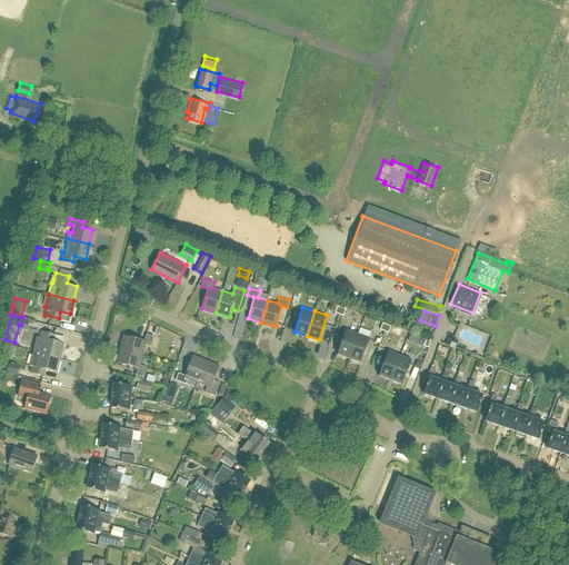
[(366,331),(368,325),(357,321),(355,327),(366,331)]
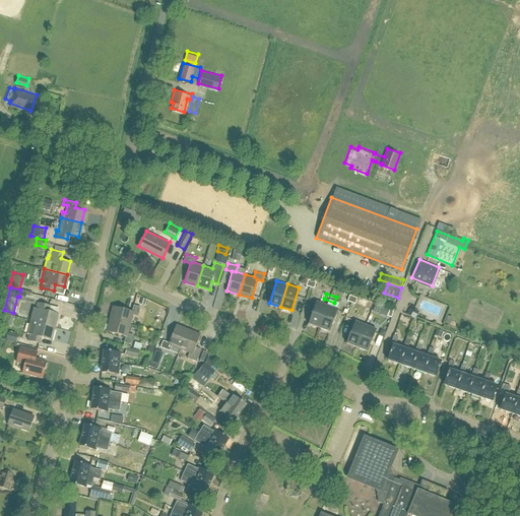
[(30,317),(55,324),(58,311),(48,309),(50,303),(38,299),(36,306),(34,305),(30,317)]
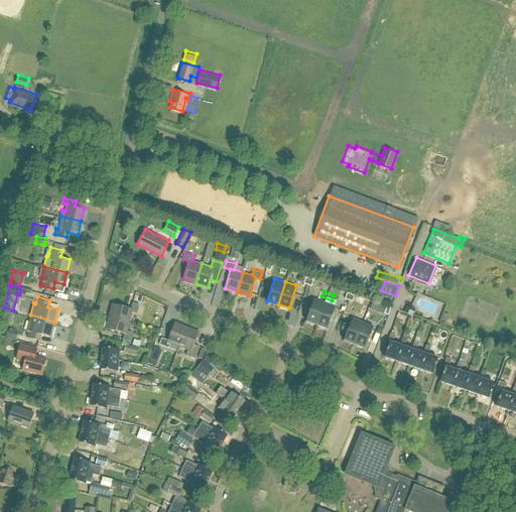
[(316,324),(325,301),(313,297),(306,320),(316,324)]
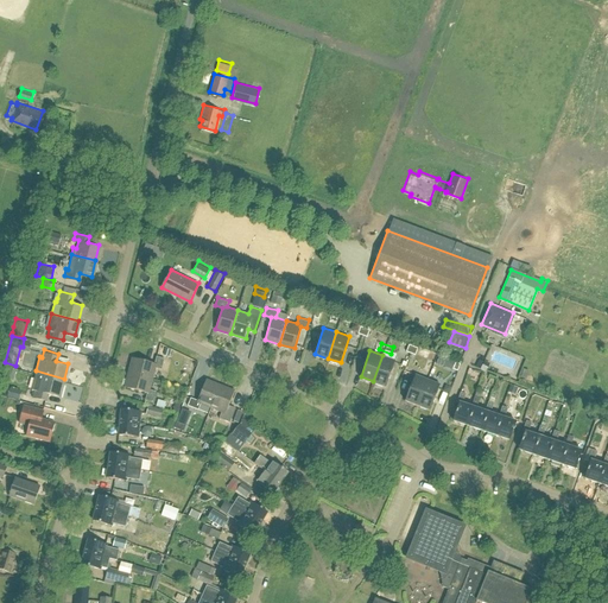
[(451,356),(439,351),(436,360),(448,365),(451,356)]
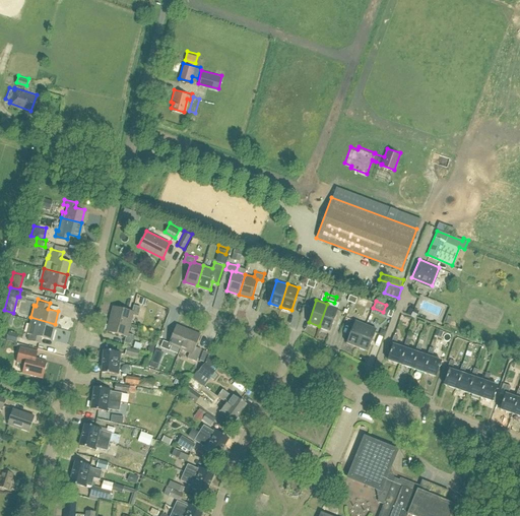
[(113,306),(110,318),(131,323),(134,314),(138,315),(140,306),(135,304),(133,311),(113,306)]
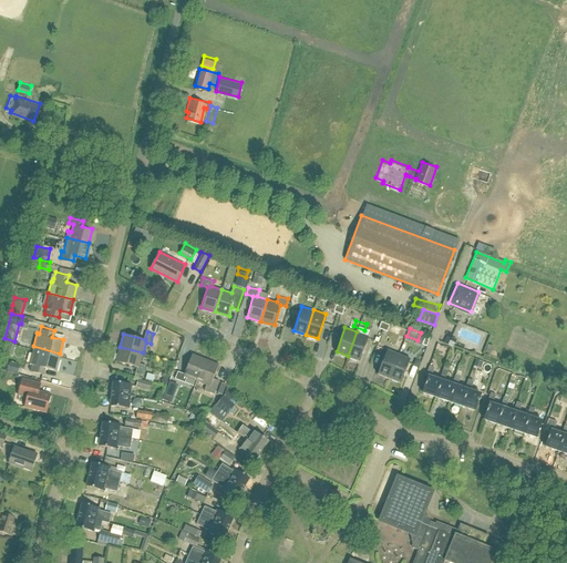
[(357,331),(348,356),(360,360),(369,336),(357,331)]
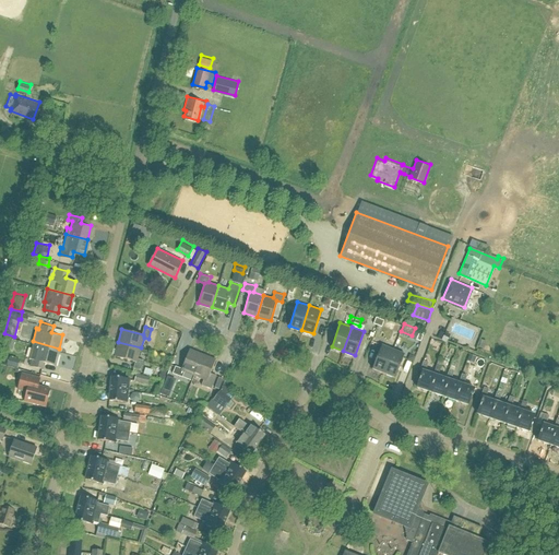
[(55,362),(59,349),(33,341),(30,354),(32,355),(30,362),(44,365),(45,358),(55,362)]
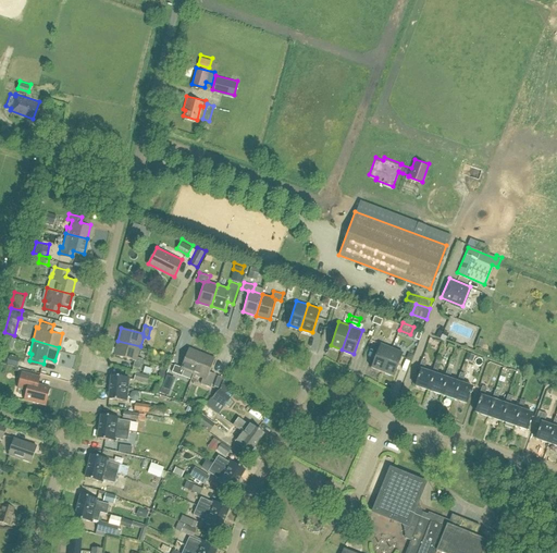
[(140,346),(118,341),(114,354),(135,359),(133,367),(140,368),(143,358),(138,357),(140,346)]
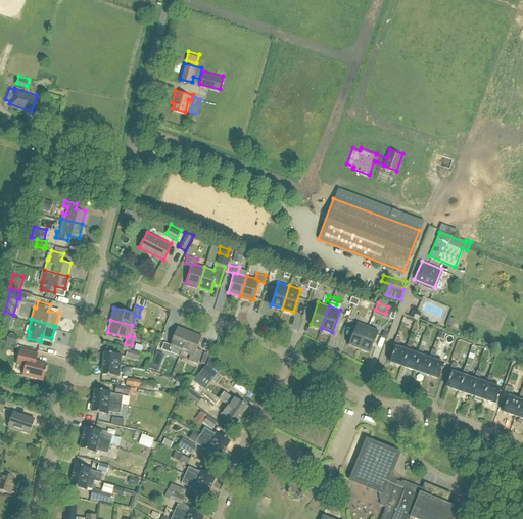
[(359,348),(368,326),(358,321),(348,343),(359,348)]
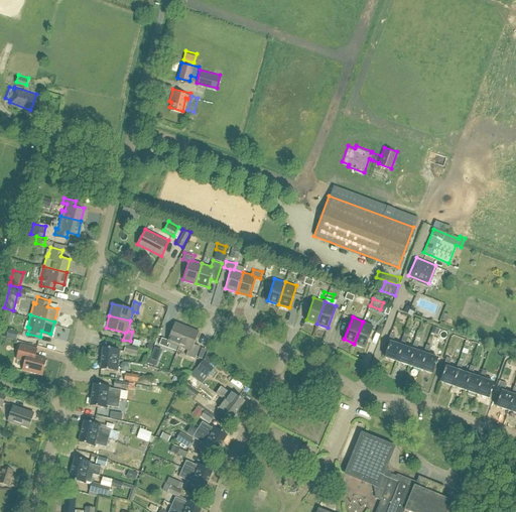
[(0,331),(7,333),(10,322),(1,320),(0,324),(0,331)]
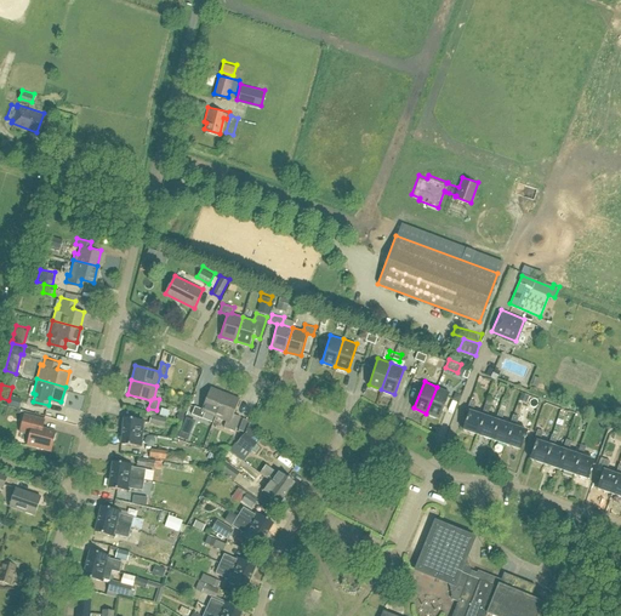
[(216,416),(226,392),(211,387),(203,409),(195,406),(192,415),(203,418),(206,412),(216,416)]
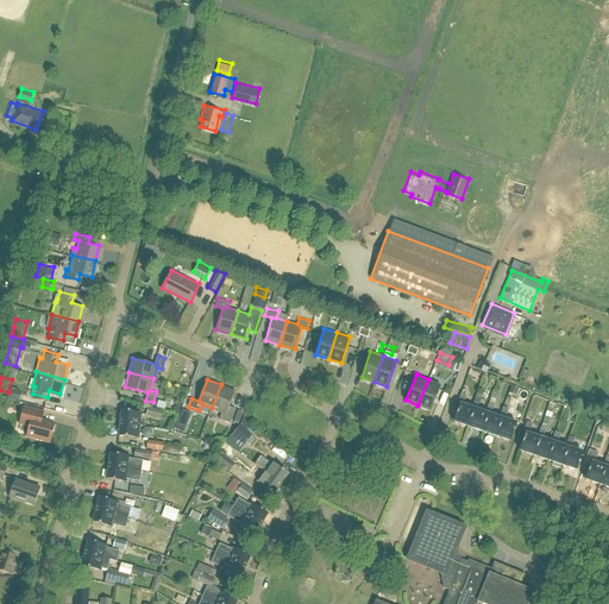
[(428,379),(418,406),(431,410),(440,384),(428,379)]
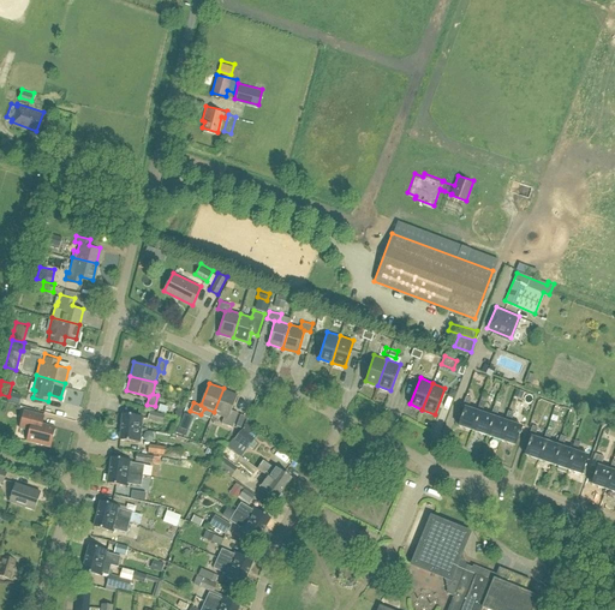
[(224,388),(214,412),(225,416),(222,423),(233,426),(236,418),(230,416),(238,394),(224,388)]
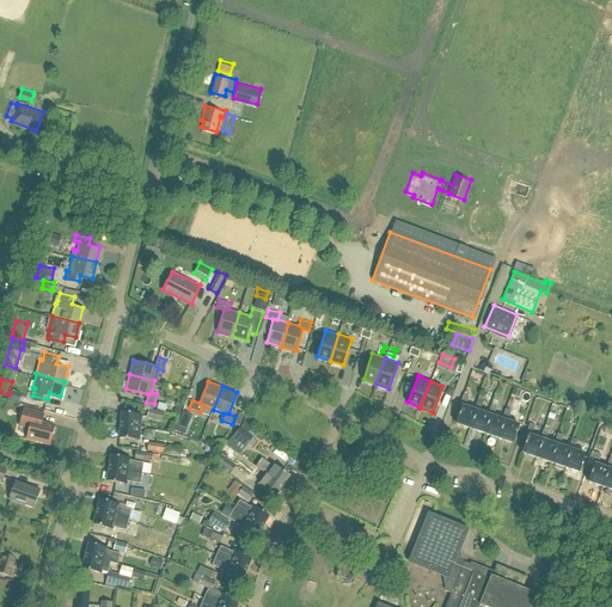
[(490,414),(488,414),(479,410),(484,396),(483,396),(484,392),(481,391),(475,409),(476,409),(470,427),(484,431),(490,414)]
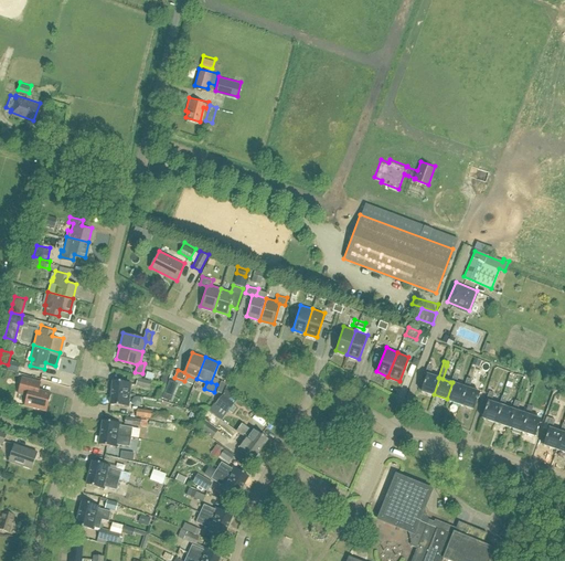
[(439,378),(438,378),(429,374),(433,364),(428,363),(425,373),(426,374),(420,390),(434,394),(439,378)]
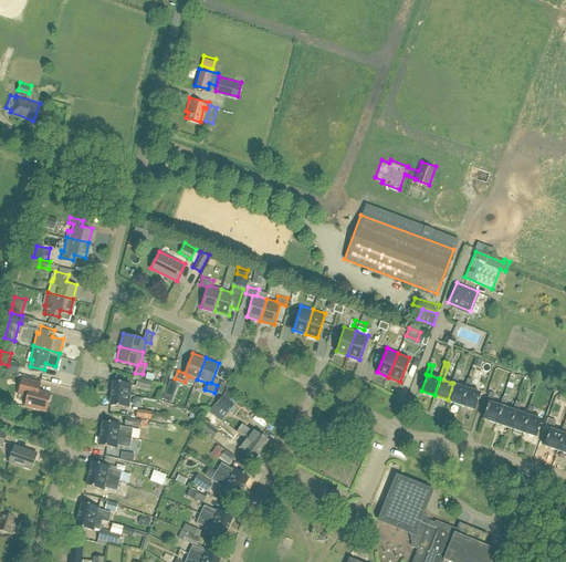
[(448,399),(460,404),(465,387),(463,387),(456,384),(459,375),(454,373),(451,383),(453,383),(448,399)]
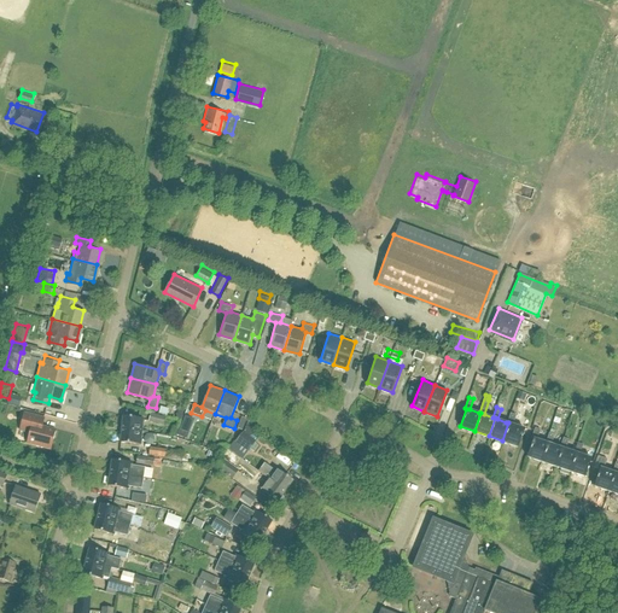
[(50,445),(54,427),(39,422),(41,414),(23,409),(19,427),(28,430),(25,439),(50,445)]
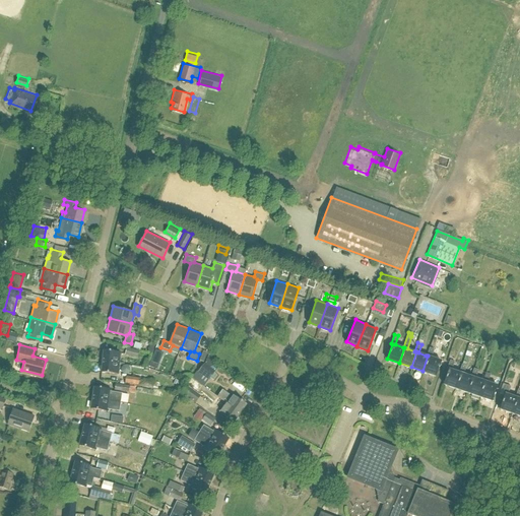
[(137,356),(139,348),(127,345),(126,352),(137,356)]
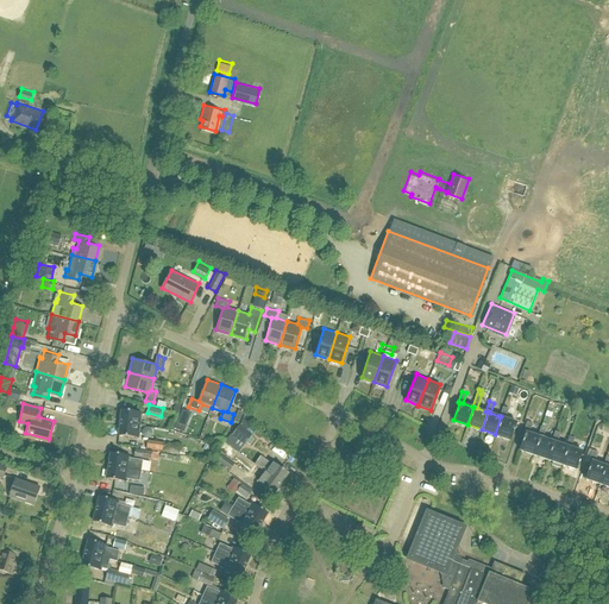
[(501,416),(495,434),(510,439),(516,421),(504,417),(508,408),(502,406),(498,416),(501,416)]
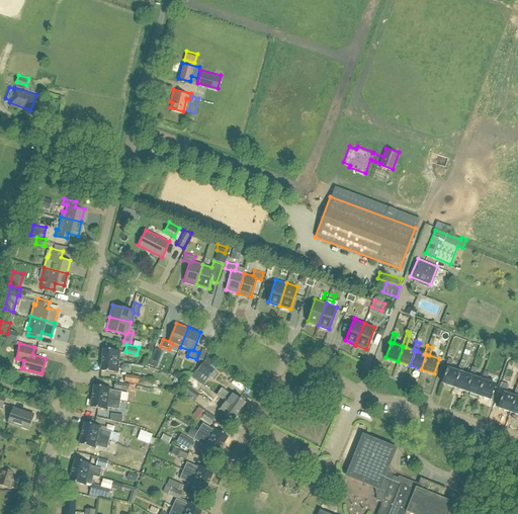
[(160,354),(163,348),(157,346),(154,352),(160,354)]
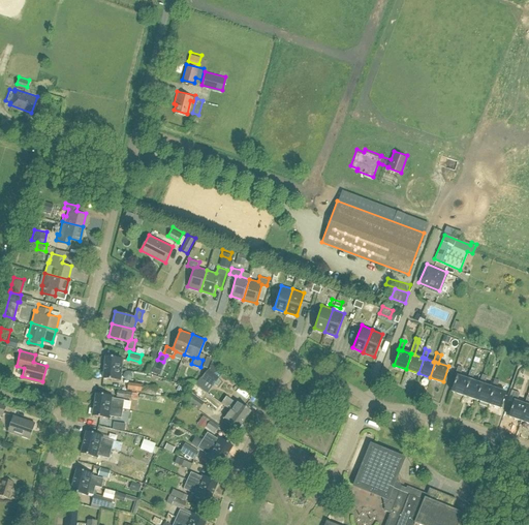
[(104,367),(122,368),(123,357),(105,356),(104,367)]
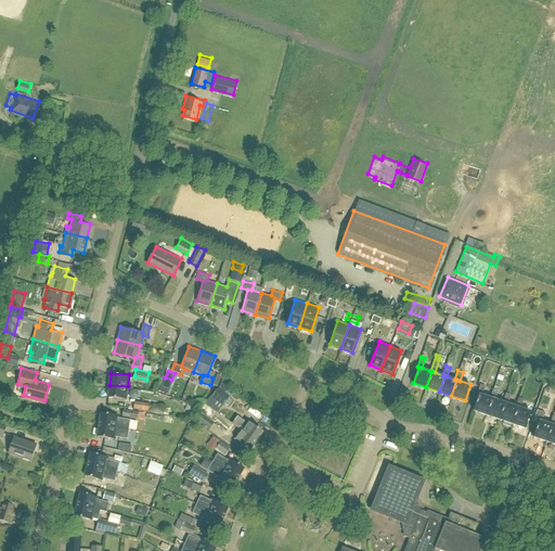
[(222,402),(229,394),(217,384),(210,394),(222,402)]
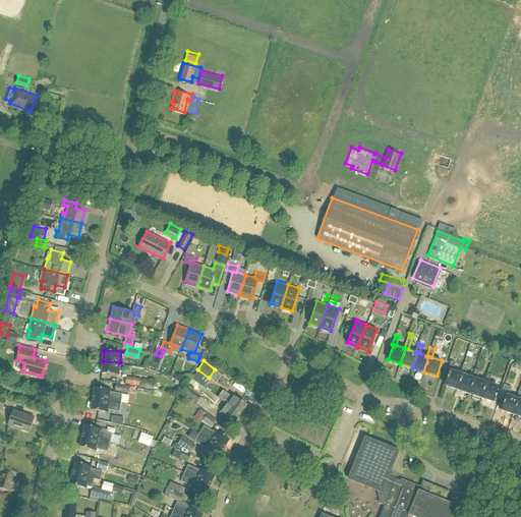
[(461,374),(460,374),(452,370),(455,361),(450,360),(448,368),(450,369),(445,386),(456,390),(461,374)]
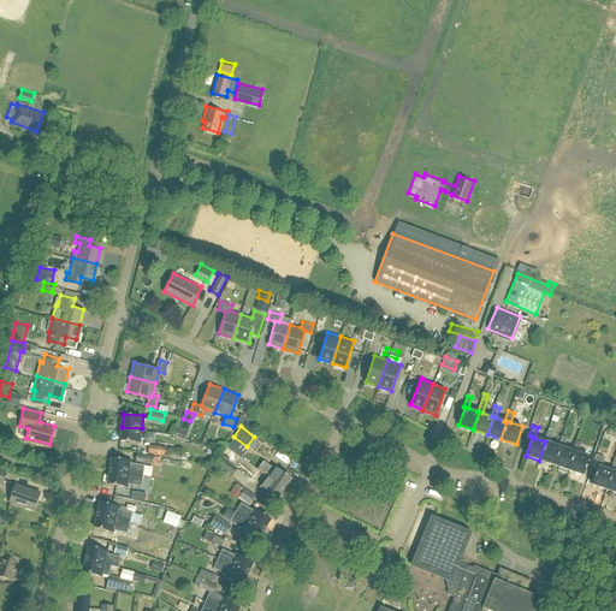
[(141,443),(142,428),(122,427),(120,440),(141,443)]
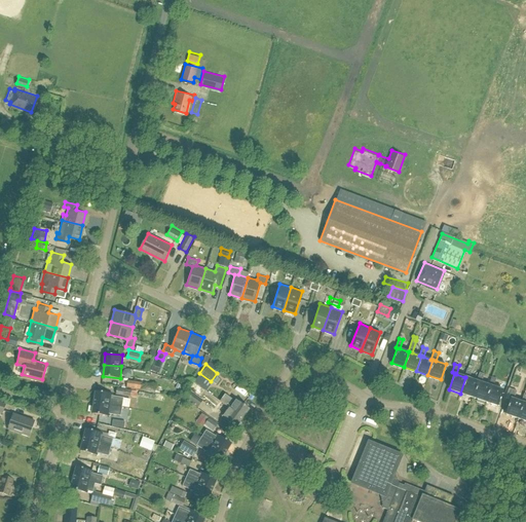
[(478,381),(477,380),(468,378),(471,369),(467,368),(464,377),(465,377),(460,394),(473,398),(478,381)]
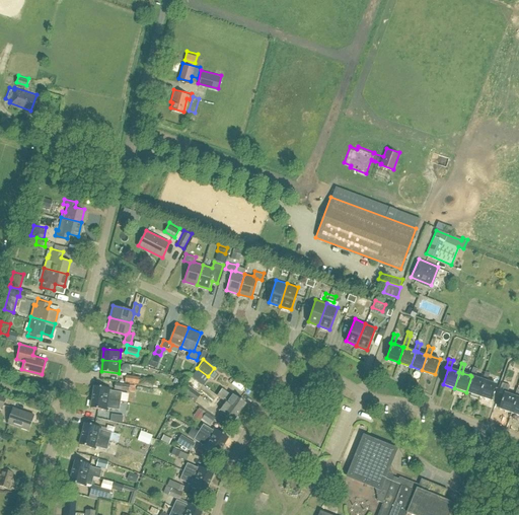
[(177,371),(184,375),(189,367),(181,364),(177,371)]
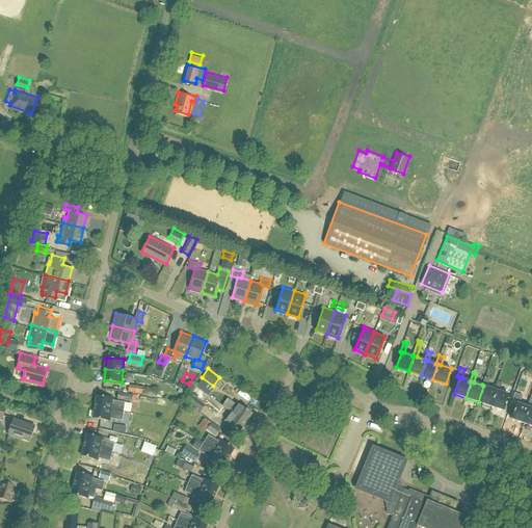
[(200,376),(196,379),(202,386),(206,381),(200,376)]
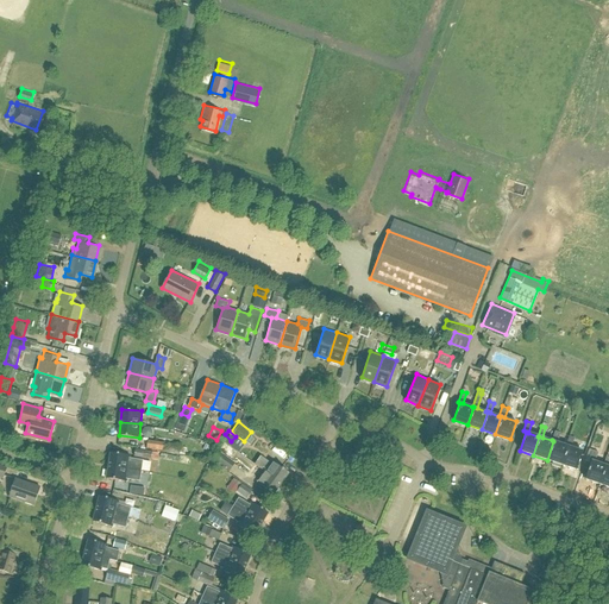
[(567,446),(566,445),(556,442),(559,432),(556,431),(552,440),(553,441),(547,460),(562,464),(567,446)]
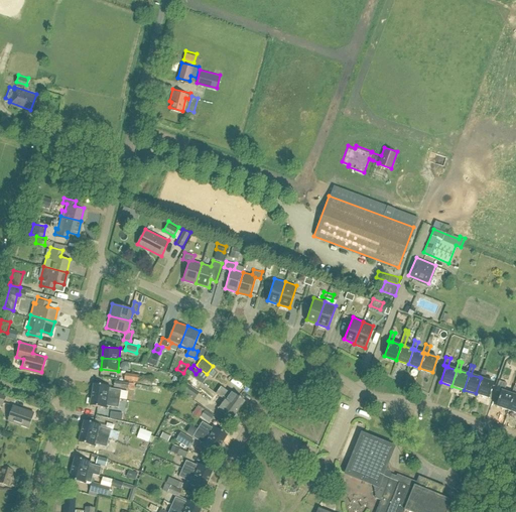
[(481,378),(476,393),(488,397),(493,382),(484,379),(487,370),(482,369),(480,377),(481,378)]
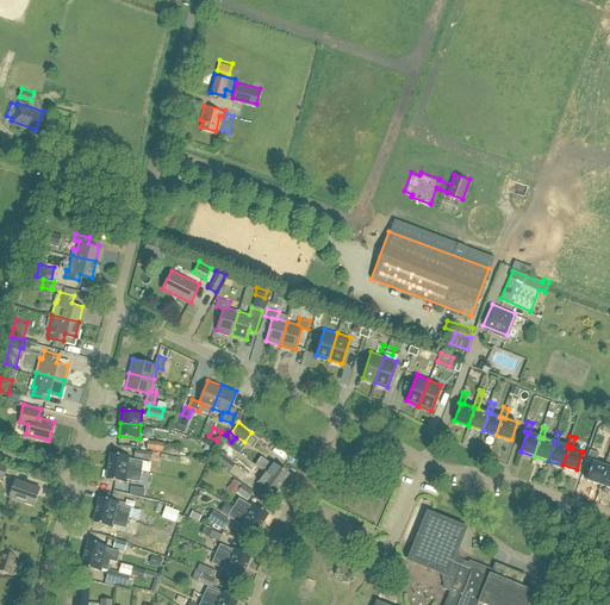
[(165,449),(166,441),(149,438),(148,447),(165,449)]
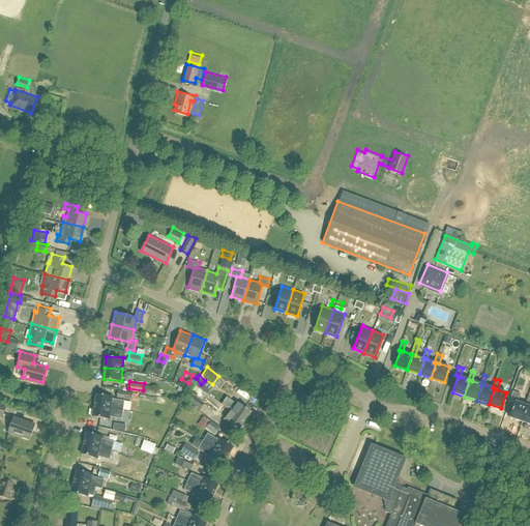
[(131,398),(133,391),(117,389),(116,396),(131,398)]
